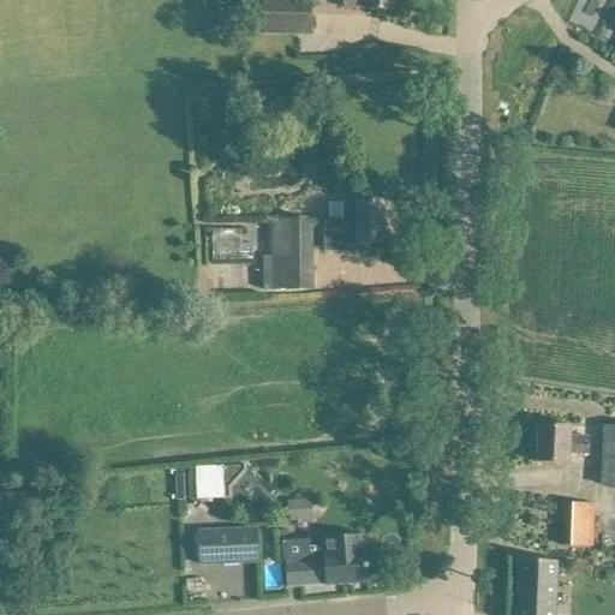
[(263,0),(263,34),(311,35),(311,0),(263,0)]
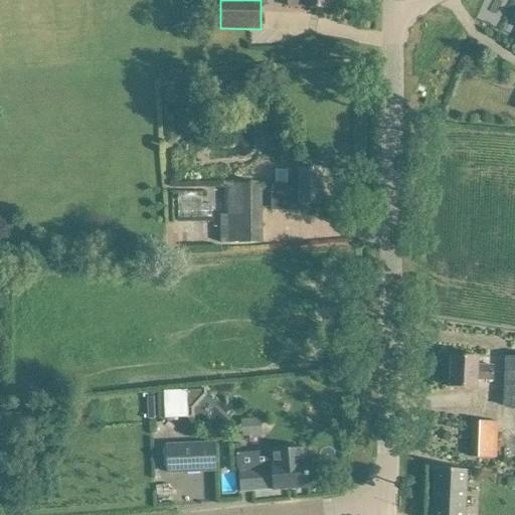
[(288,0),(288,7),(306,7),(306,8),(329,8),(329,0),(288,0)]
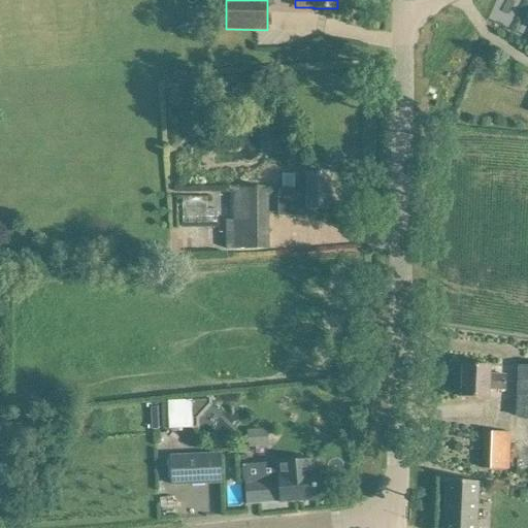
[(330,174),(294,173),(294,189),(278,189),(277,217),(307,218),(307,209),(329,210),(330,174)]
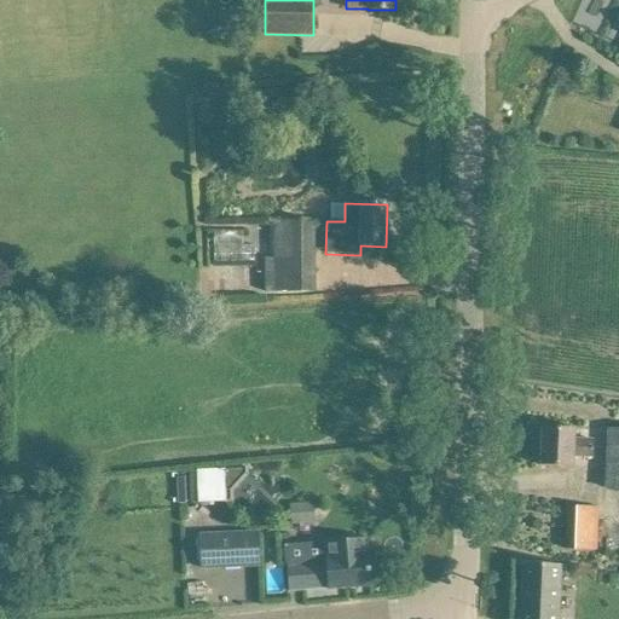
[(249,224),(229,226),(230,238),(250,236),(249,224)]
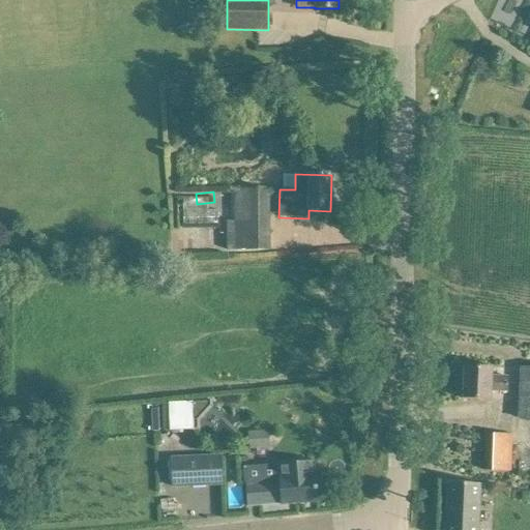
[(235,251),(269,251),(269,192),(235,192),(235,251)]
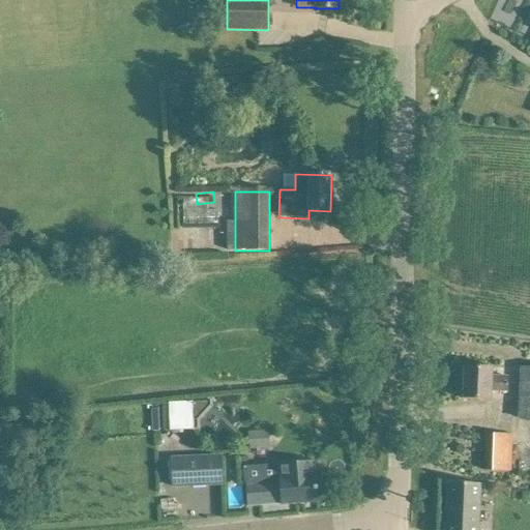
[(492,367),(464,366),(463,400),(491,401),(491,391),(507,391),(508,378),(492,377),(492,367)]
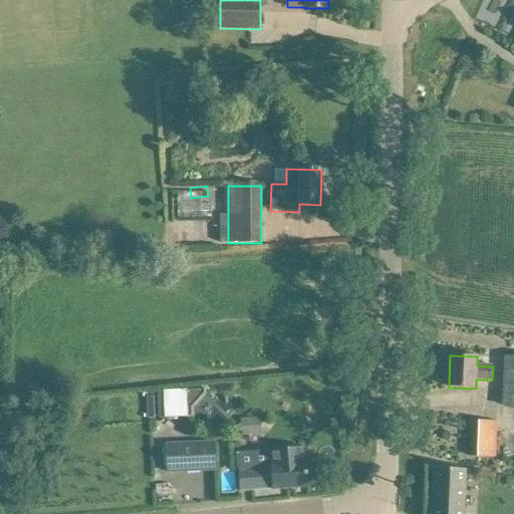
[(503,407),(513,407),(513,357),(505,357),(503,407)]
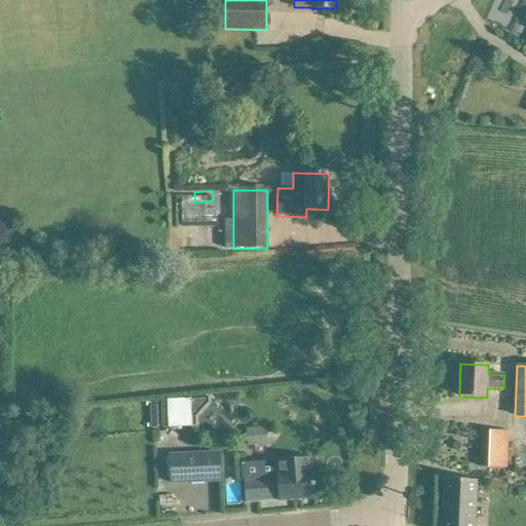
[(192,427),(191,400),(167,401),(168,428),(192,427)]
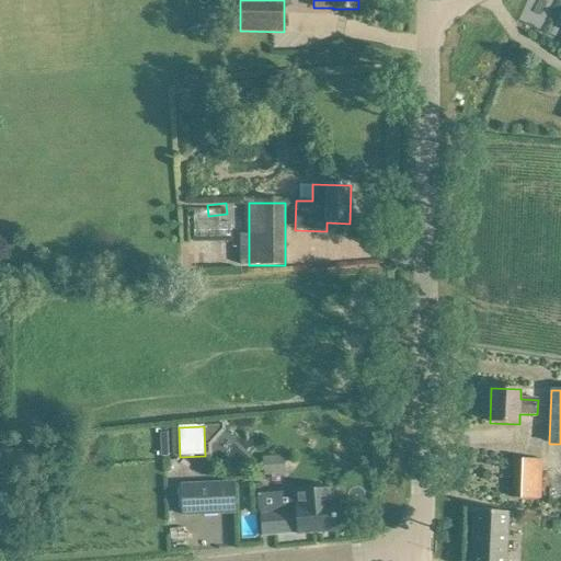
[(513,499),(540,500),(541,460),(514,459),(513,499)]
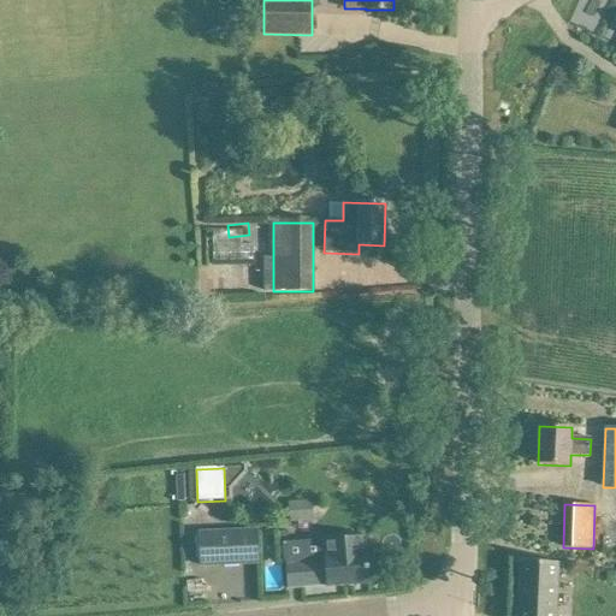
[(241,531),(199,533),(200,566),(242,564),(241,531)]
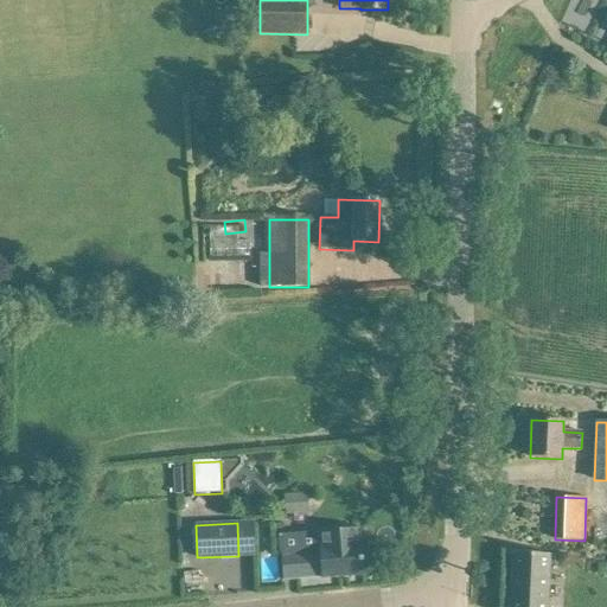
[(359,529),(318,532),(319,550),(281,553),(283,580),(321,576),(321,579),(364,575),(359,529)]
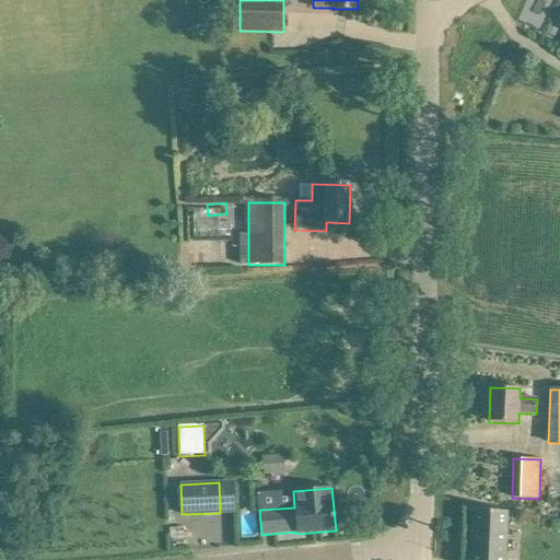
[(505,559),(508,511),(473,510),(470,559),(505,559)]
